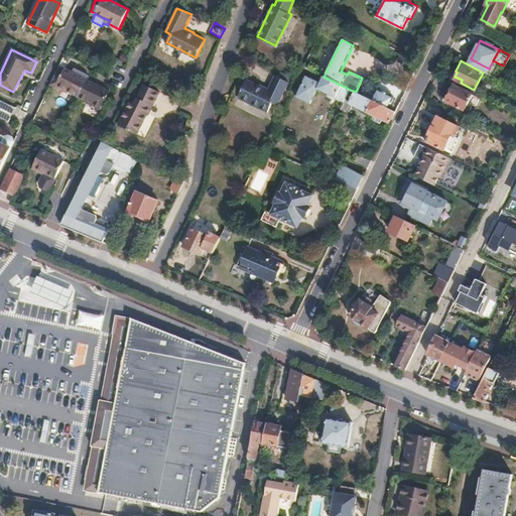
[(69,91),(79,96),(87,80),(65,69),(54,87),(63,92),(66,89),(69,91)]
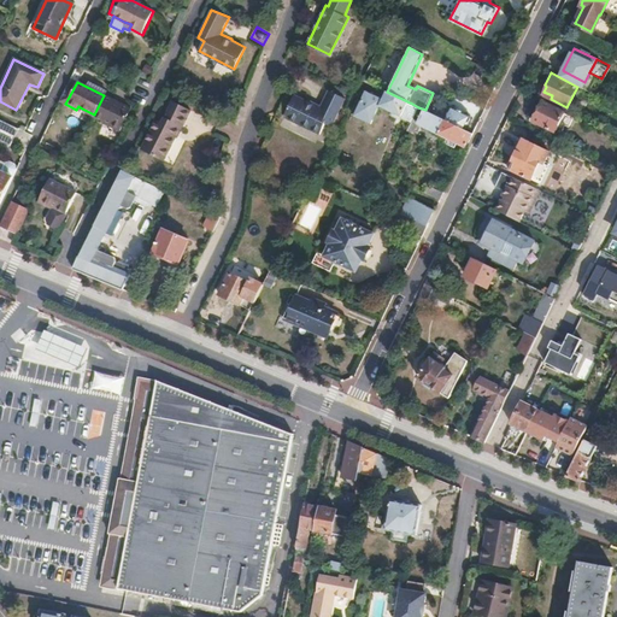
[(380,88),(376,95),(374,103),(372,105),(374,109),(376,111),(376,112),(380,105),(400,116),(403,115),(405,116),(412,104),(387,92),(380,88)]
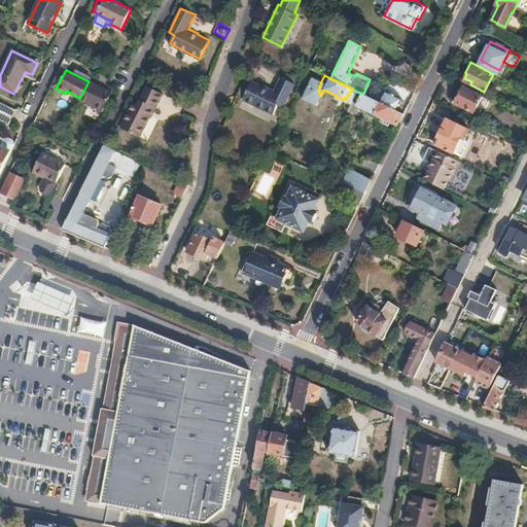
[(252,80),(243,99),(273,113),(277,104),(282,107),(294,83),(281,76),(274,90),(264,84),(262,86),(252,80)]
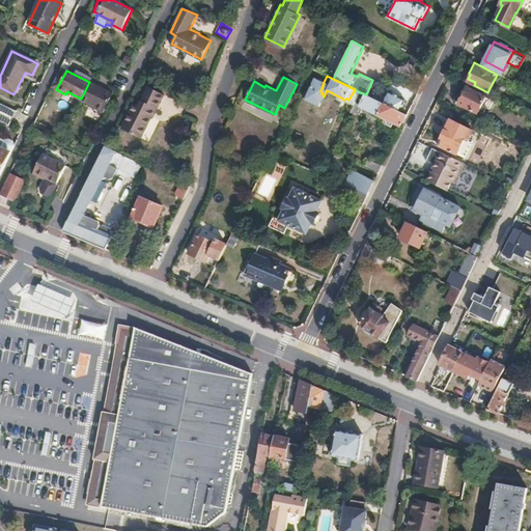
[(322,88),(324,82),(315,79),(306,96),(301,108),(314,115),(324,96),(324,95),(322,93),(320,90),(322,88)]
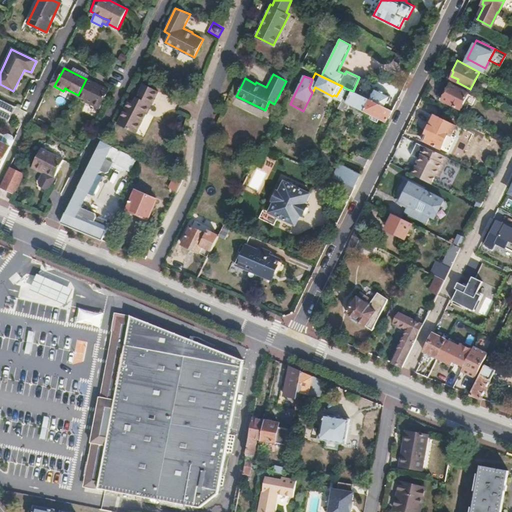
[(107,89),(86,79),(78,95),(87,99),(91,101),(90,104),(98,108),(107,89)]
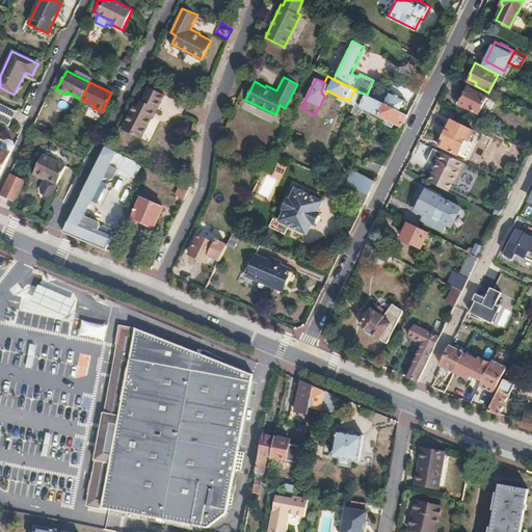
[(468,87),(459,104),(478,113),(482,106),(490,109),(495,102),(486,98),(486,97),(468,87)]
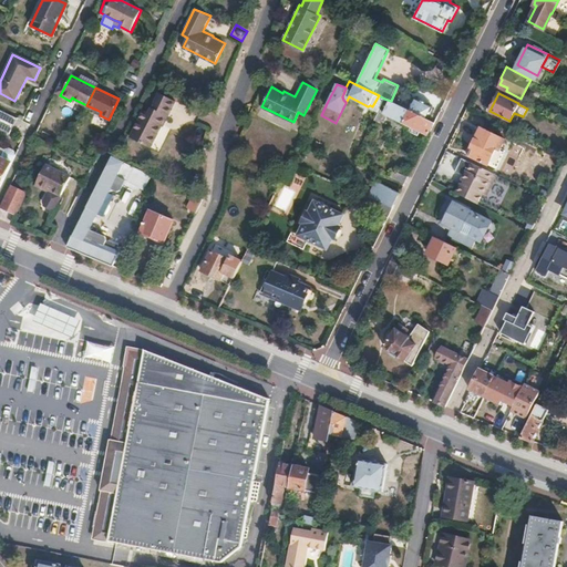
[(143,112),(129,140),(150,150),(162,126),(161,125),(164,117),(167,117),(175,103),(158,94),(148,114),(143,112)]
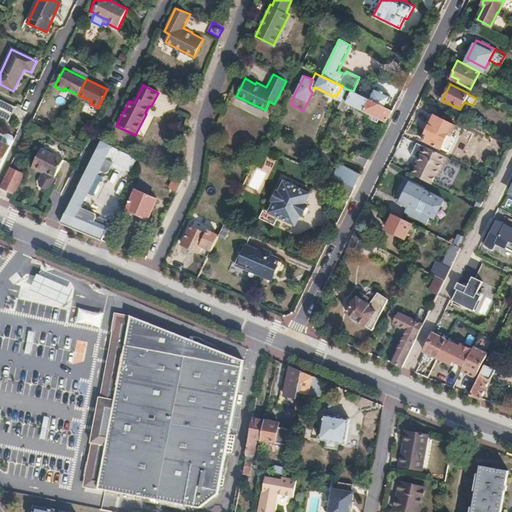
[(342,86),(336,96),(342,99),(347,89),(342,86)]
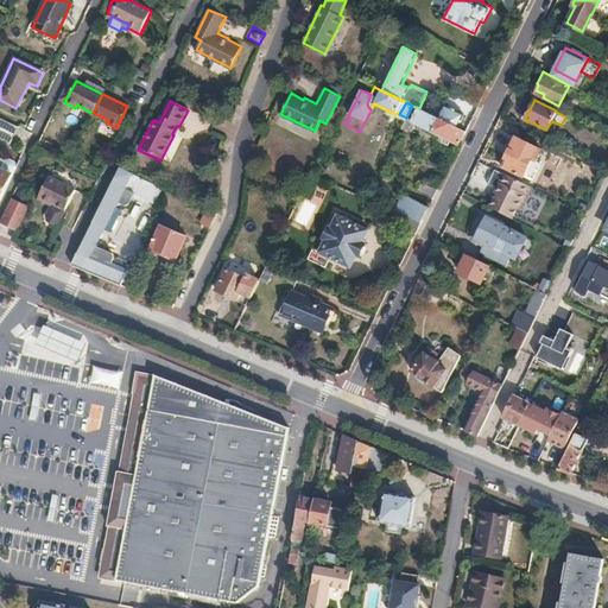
[(424,111),(438,118),(441,112),(426,105),(424,111)]
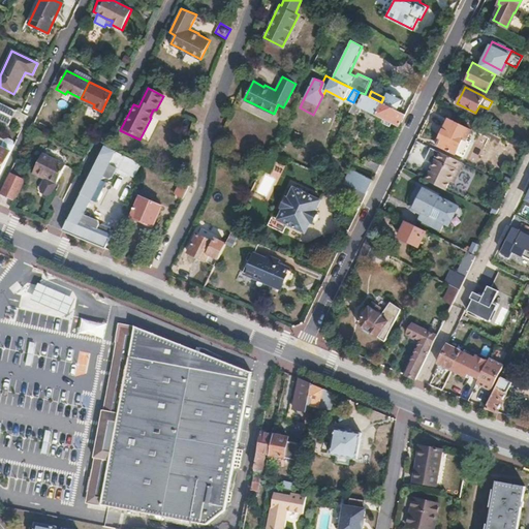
[(365,94),(359,92),(353,102),(349,112),(354,115),(358,106),(382,119),(399,126),(405,114),(397,111),(381,102),(369,96),(365,94)]
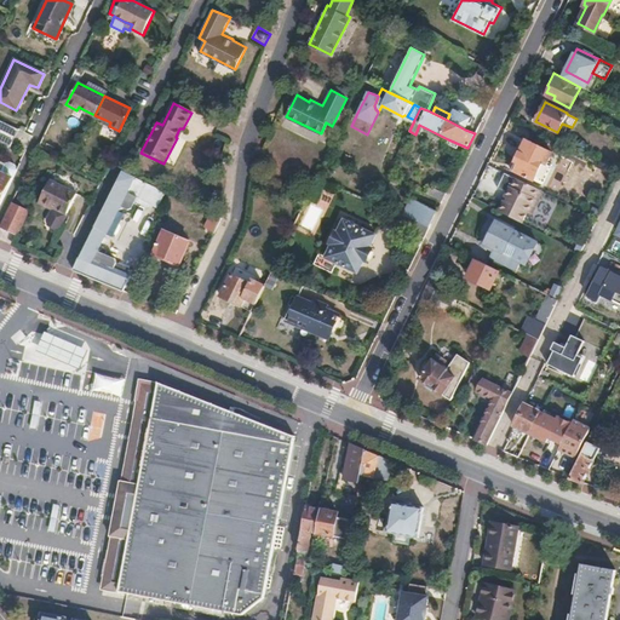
[(447,120),(465,130),(471,116),(453,108),(449,114),(447,120)]
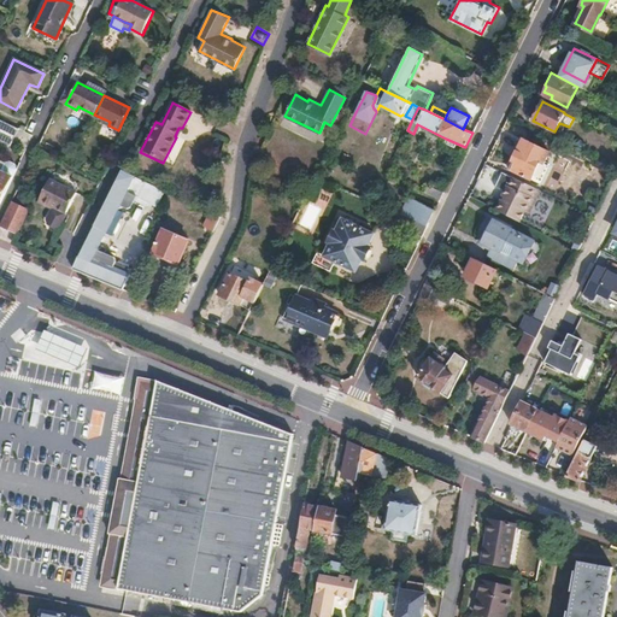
[(22,130),(4,122),(0,129),(0,142),(9,147),(12,140),(16,141),(22,130)]
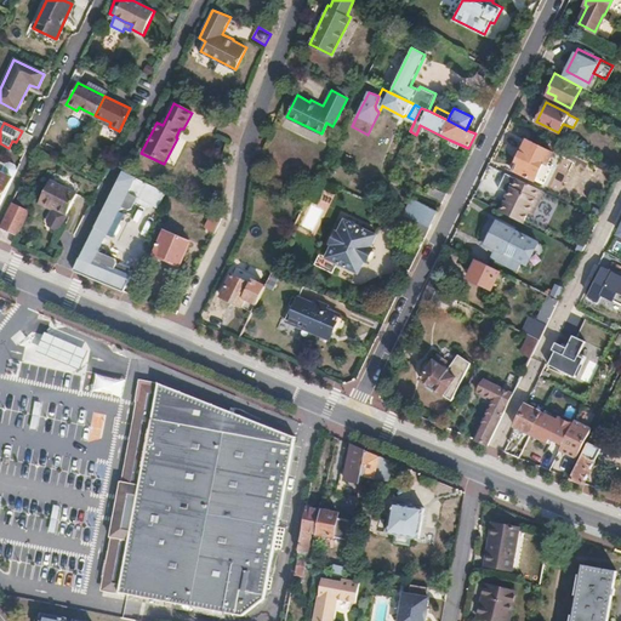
[(527,141),(513,169),(534,180),(543,163),(546,165),(552,153),(527,141)]
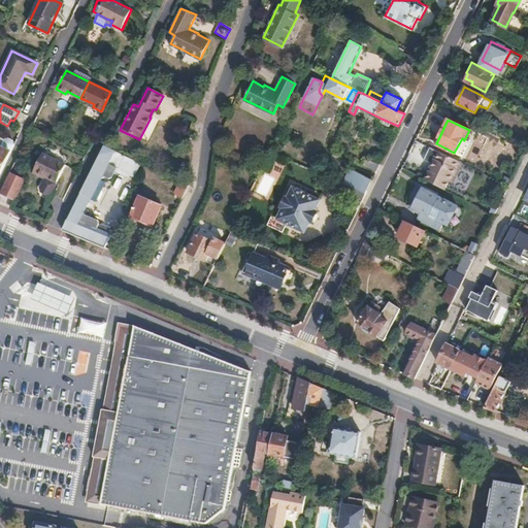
[(0,144),(11,150),(14,142),(12,139),(7,136),(4,138),(0,136),(0,135),(0,144)]
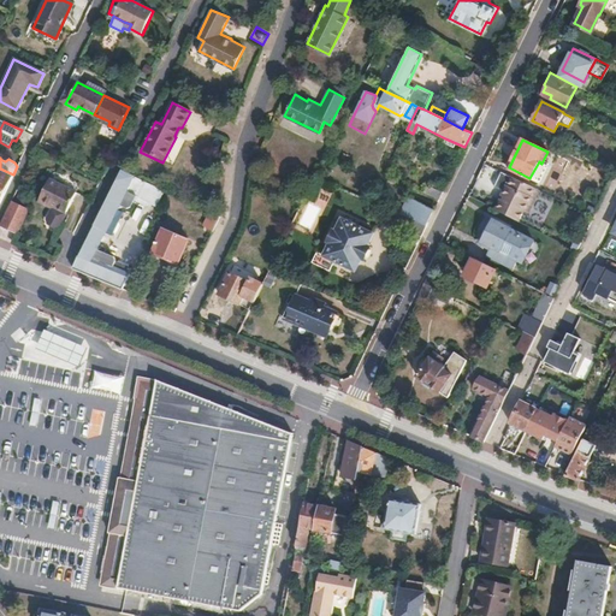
[(0,201),(13,175),(0,169),(0,201)]
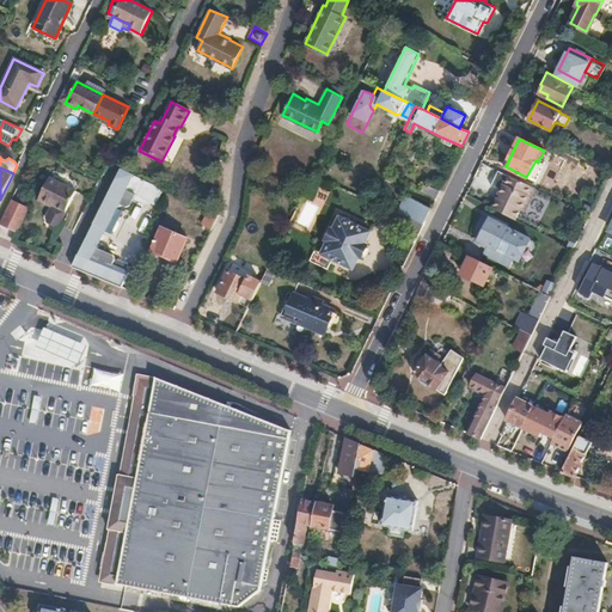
[(80,251),(72,267),(104,280),(121,287),(128,273),(112,265),(101,259),(104,251),(96,246),(106,228),(120,203),(127,190),(136,195),(155,204),(163,190),(121,170),(108,194),(97,216),(80,251)]
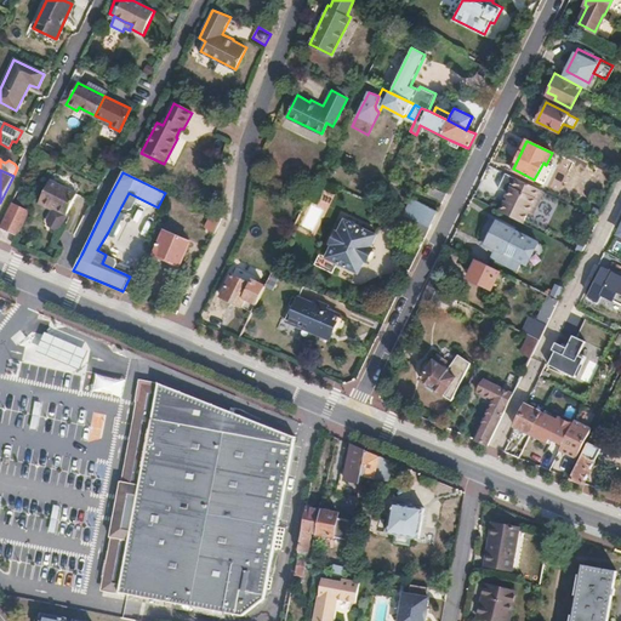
[(535,215),(546,192),(519,178),(511,195),(513,197),(511,203),(507,201),(502,211),(525,223),(531,212),(535,215)]
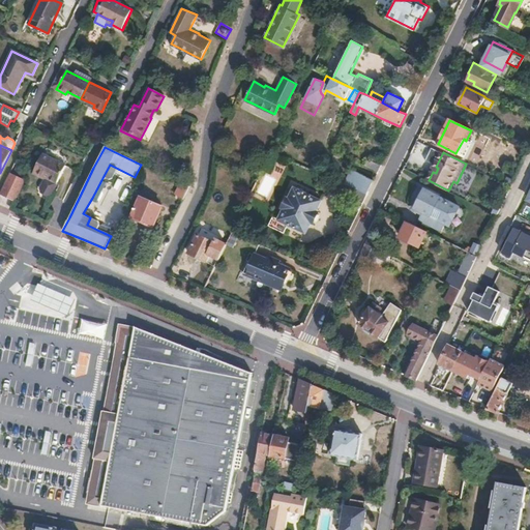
[(32,172),(40,176),(42,173),(48,176),(46,179),(41,187),(42,190),(48,194),(52,193),(57,181),(65,166),(41,153),(32,172)]
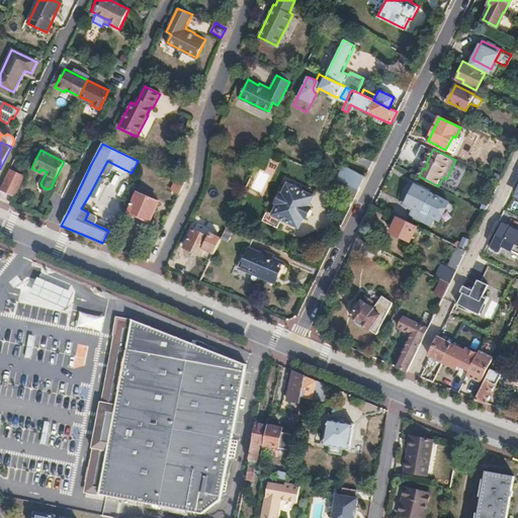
[(356,161),(370,167),(372,162),(359,155),(356,161)]
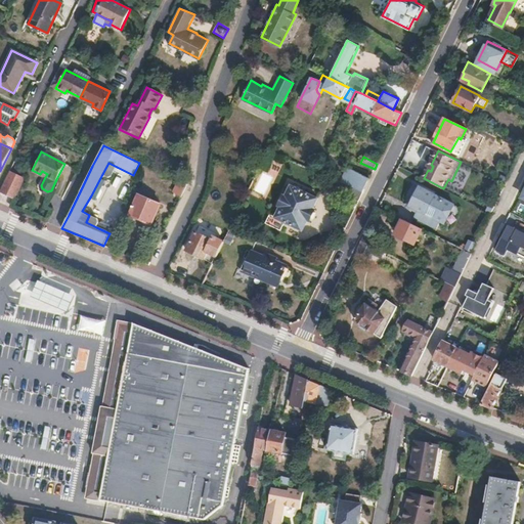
[(108,163),(102,174),(108,177),(112,175),(117,167),(108,163)]
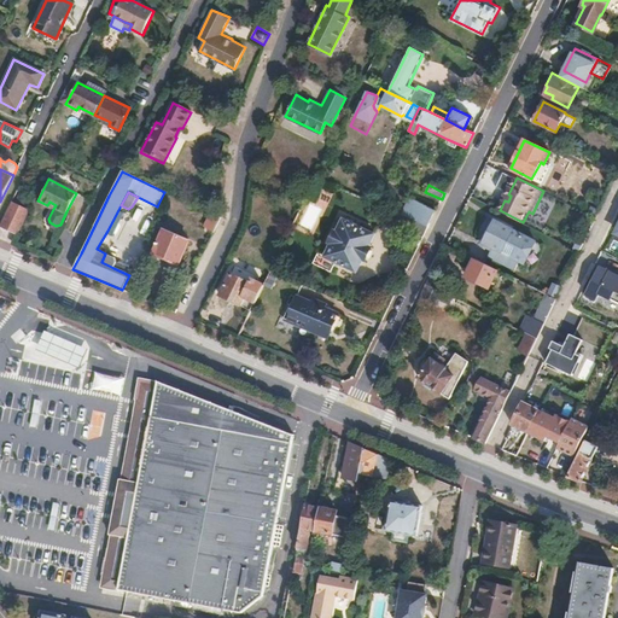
[(402,214),(429,226),(436,210),(409,198),(402,214)]
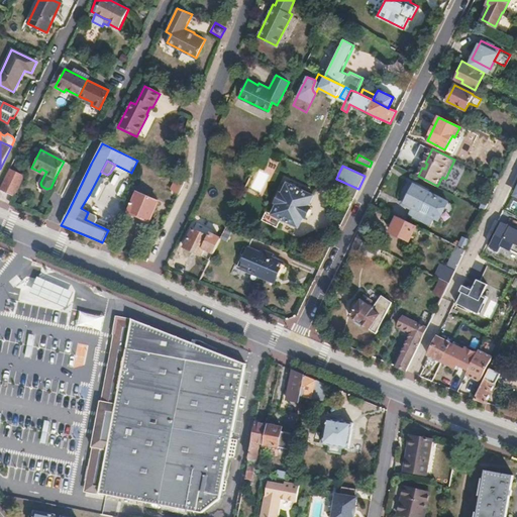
[(9,170),(0,189),(14,196),(23,177),(9,170)]
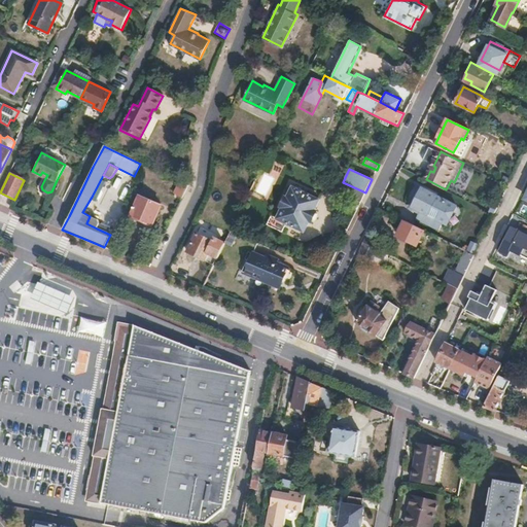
[(172,196),(178,183),(175,181),(169,194),(172,196)]
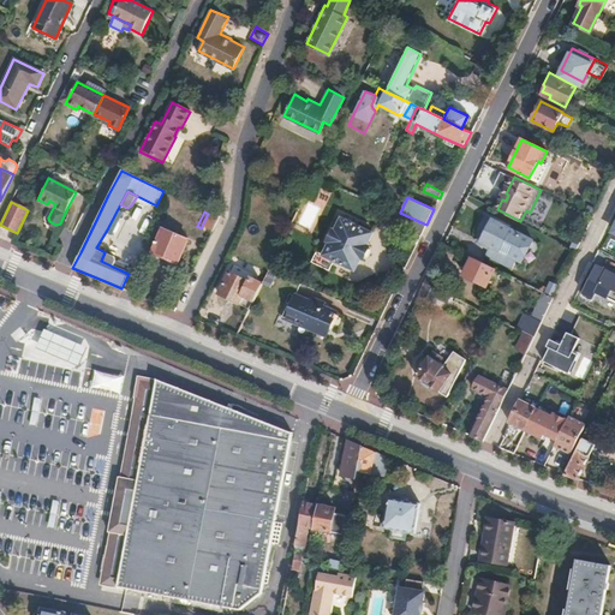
[(394,225),(421,236),(427,225),(400,213),(394,225)]
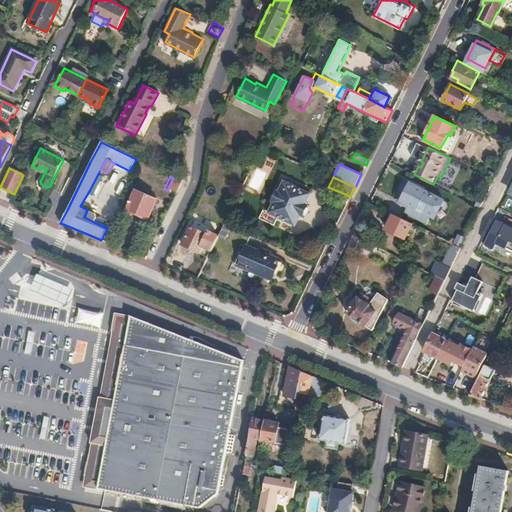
[(167,190),(175,194),(181,181),(173,178),(167,190)]
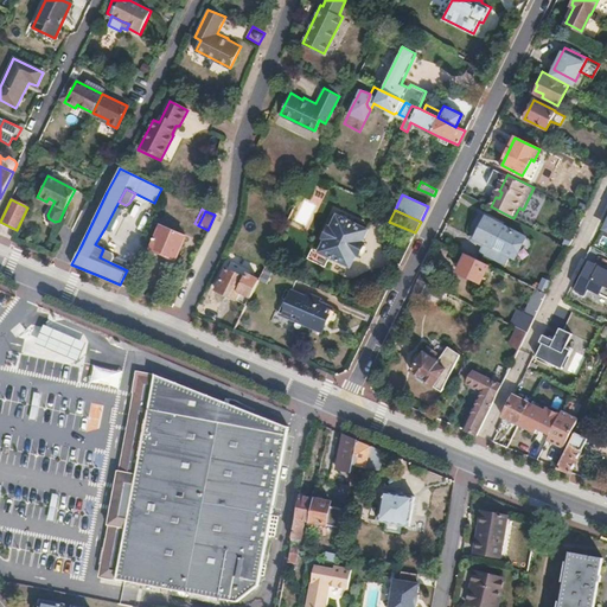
[(320,253),(330,257),(350,267),(368,230),(338,216),(332,229),(330,228),(324,240),(325,241),(320,253)]
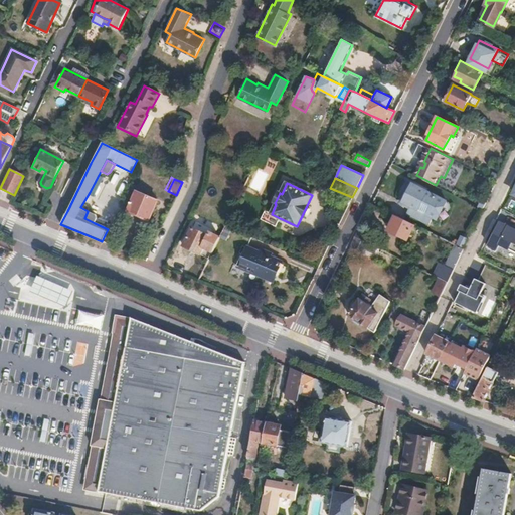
[(431,206),(436,196),(411,184),(402,201),(410,205),(423,212),(427,205),(431,206)]
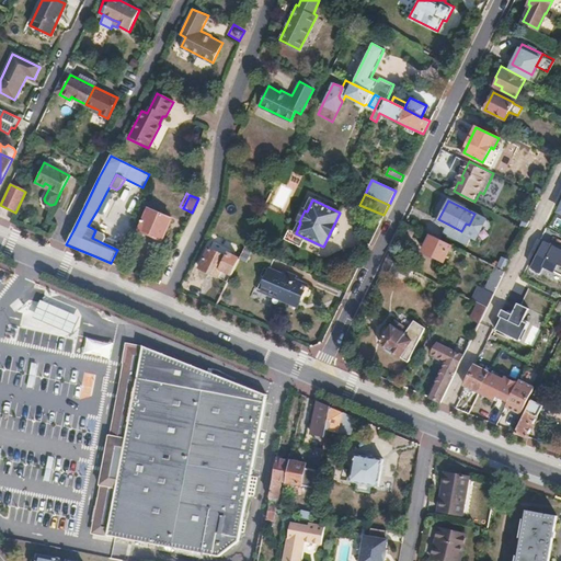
[(171,220),(148,209),(139,229),(139,232),(139,235),(140,236),(146,238),(146,237),(148,237),(149,235),(162,241),(171,220)]
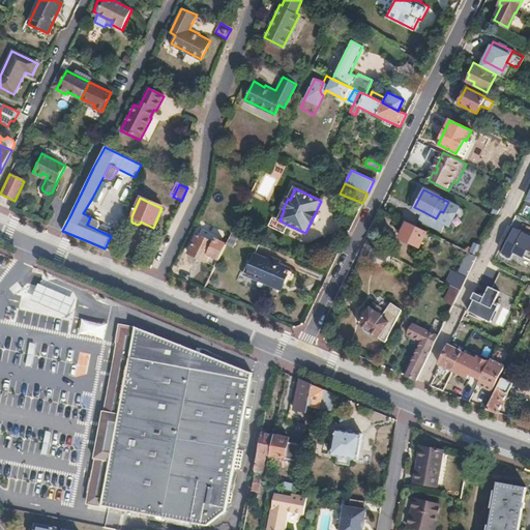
[(459,206),(448,202),(443,212),(440,211),(436,218),(422,211),(419,218),(443,231),(446,224),(449,225),(459,206)]
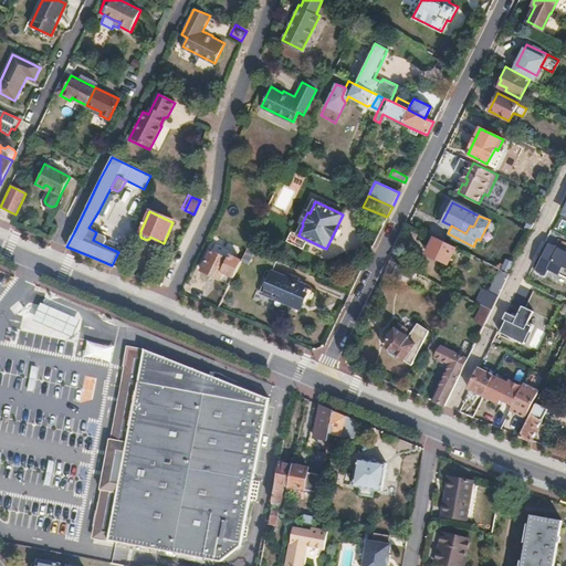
[(307,240),(299,236),(290,231),(286,239),(304,248),(307,240)]
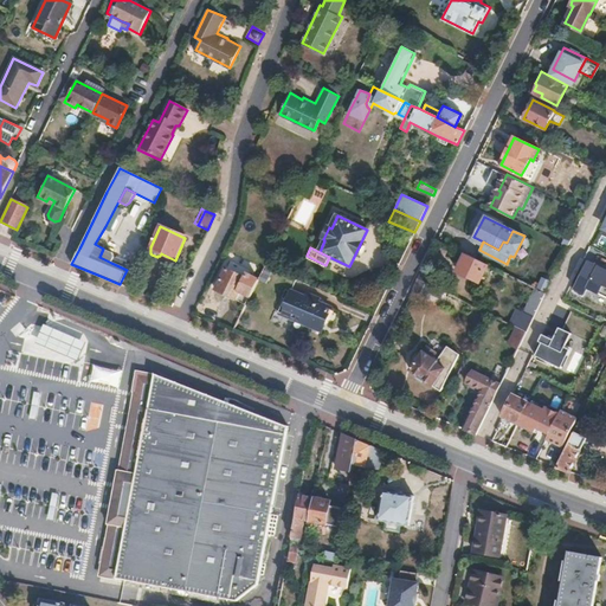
[(100,257),(111,263),(114,257),(111,252),(103,249),(100,257)]
